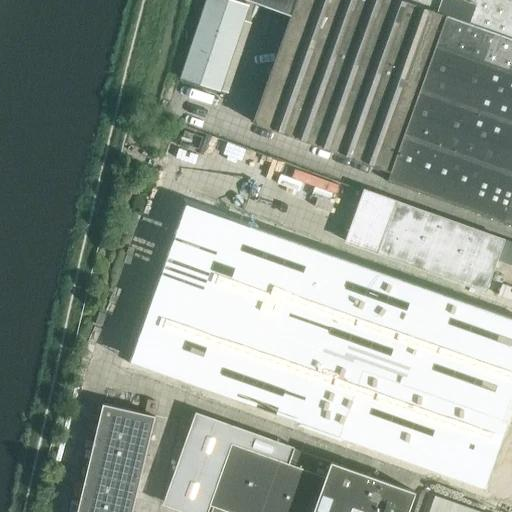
[(181,78),(220,91),(248,6),(229,0),(206,0),(202,13),(181,78)]
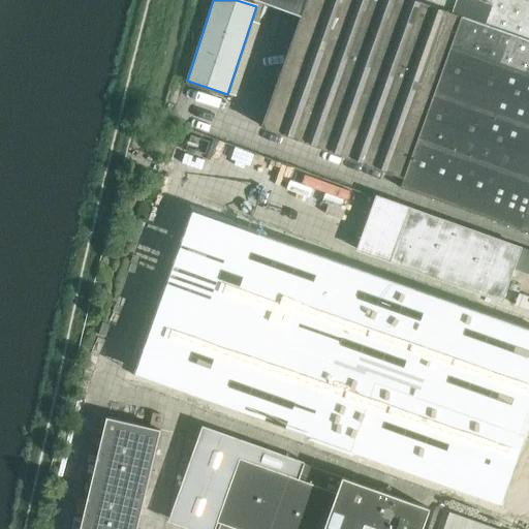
[(528,0),(254,0),(270,5),(301,17),(261,127),(404,178),(400,188),(528,234),(528,0)]
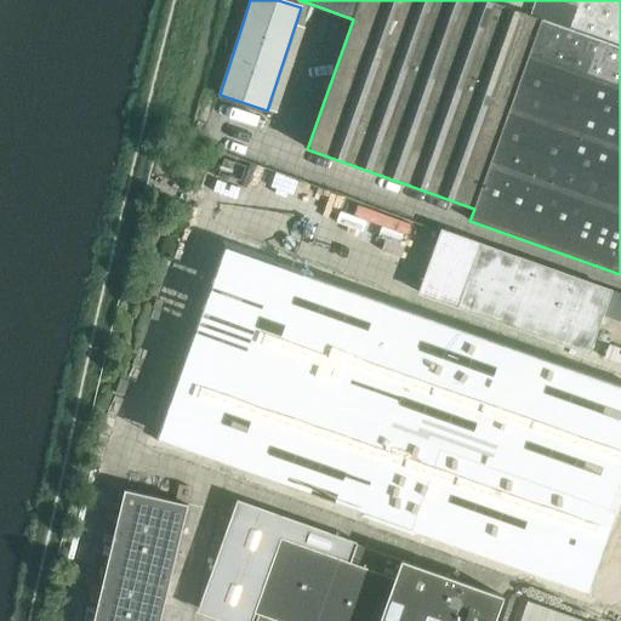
[(408,254),(415,217),(371,209),(368,223),(376,224),(374,235),(360,233),(359,241),(381,246),(381,249),(408,254)]
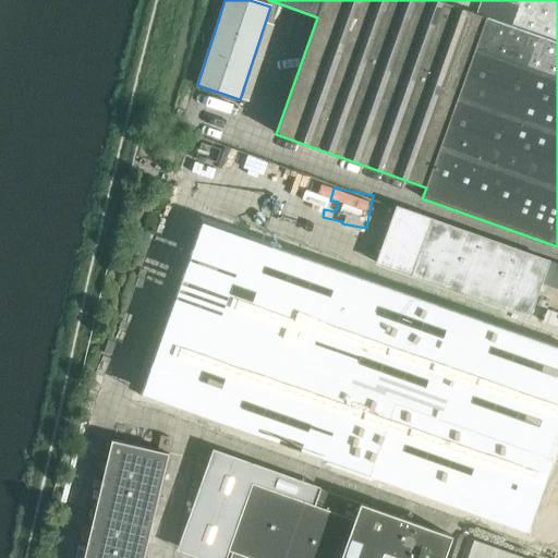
[(557,265),(397,208),(377,264),(529,317),(541,282),(557,288),(557,265)]
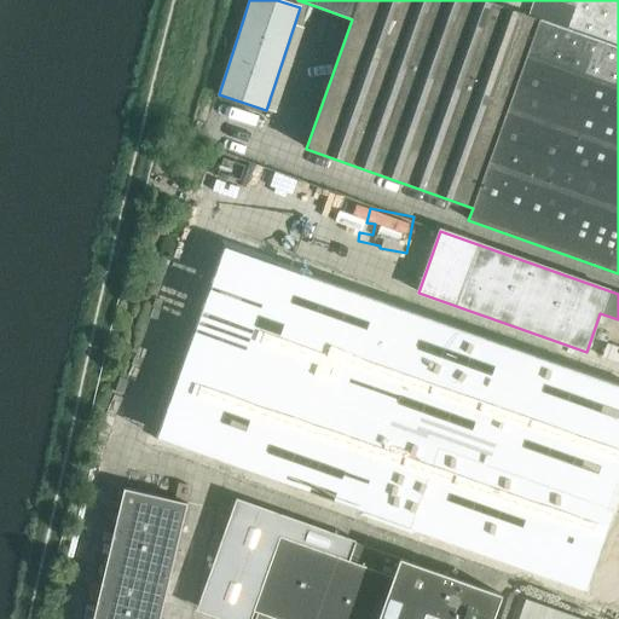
[(161,434),(302,485),(618,599),(618,420),(618,421),(214,276),(161,434)]
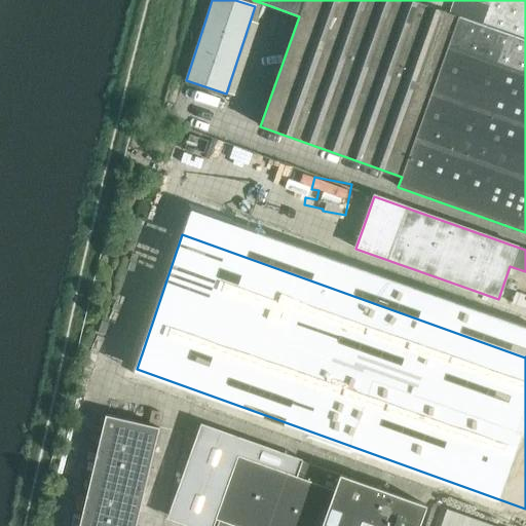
[(348,280),(349,278),(316,267),(313,277),(375,297),(377,290),(348,280)]
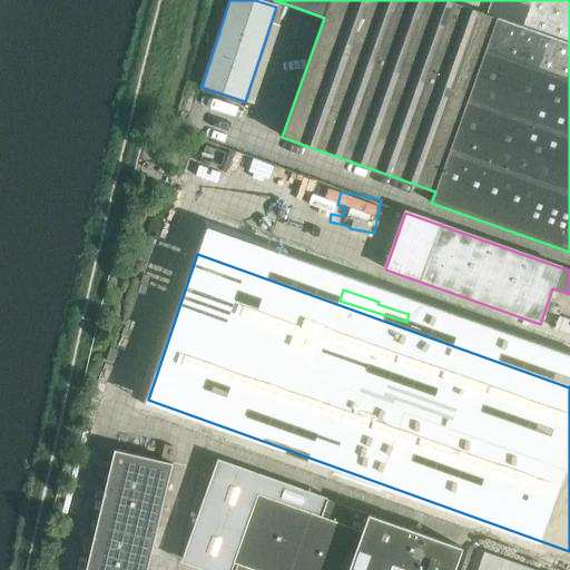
[(423,320),(421,330),(445,335),(448,326),(423,320)]
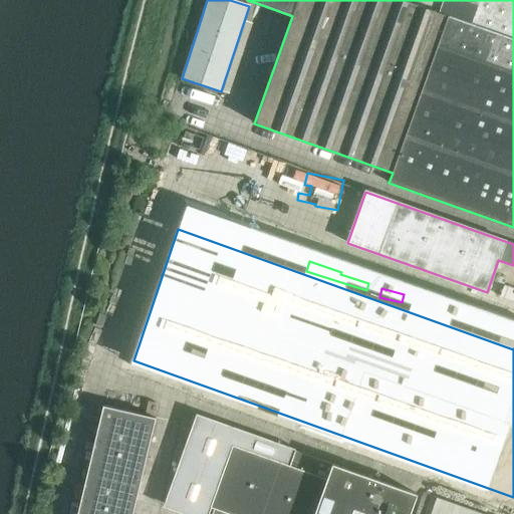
[(216,407),(219,399),(195,391),(190,408),(201,412),(204,403),(216,407)]
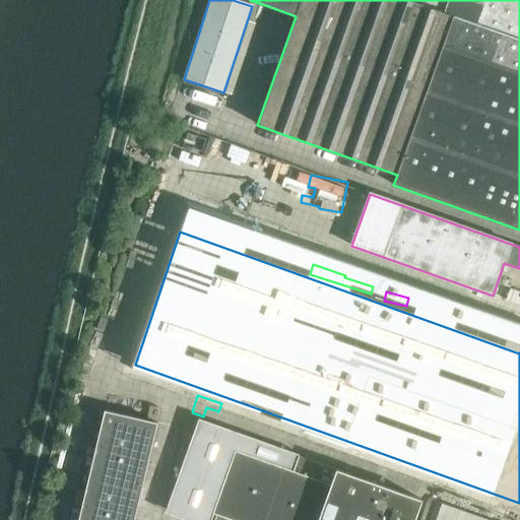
[(134,519),(157,423),(105,410),(78,519),(134,519)]
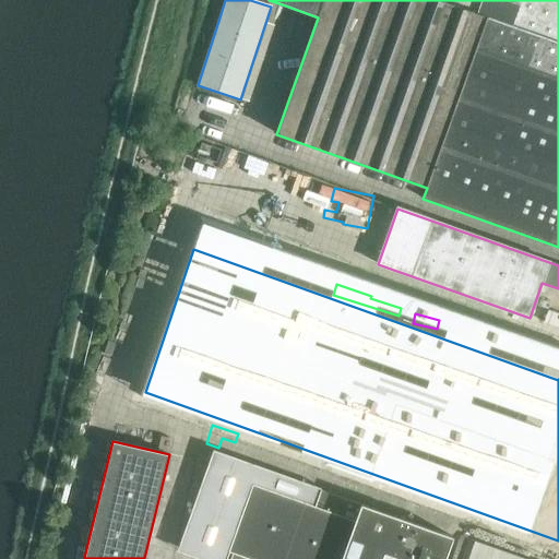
[(228,551),(233,554),(229,558),(445,558),(453,537),(361,504),(320,490),(314,506),(252,484),(228,551)]
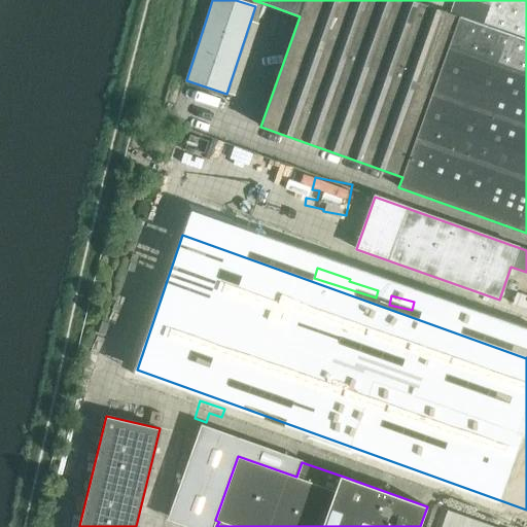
[(441,526),(492,526),(447,512),(441,526)]
